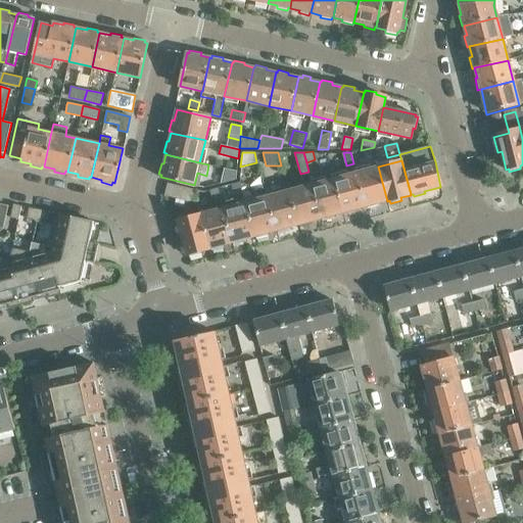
[(387,201),(378,167),(357,173),(366,206),(367,206),(368,208),(379,205),(378,203),(387,201)]
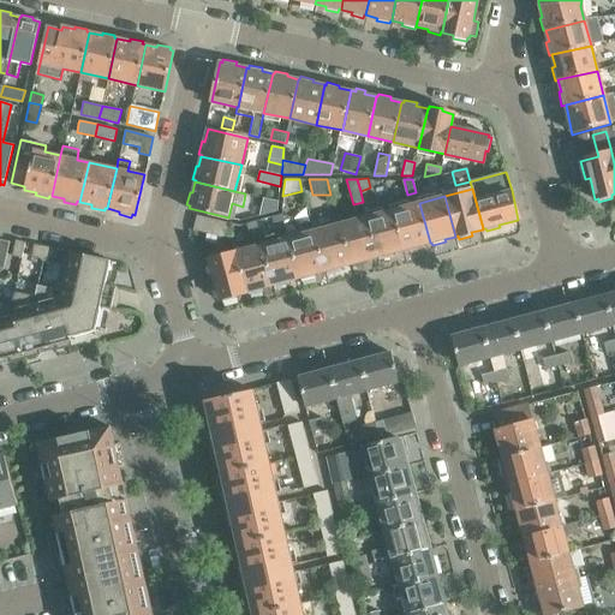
[(276,210),(278,201),(263,198),(258,215),(276,210)]
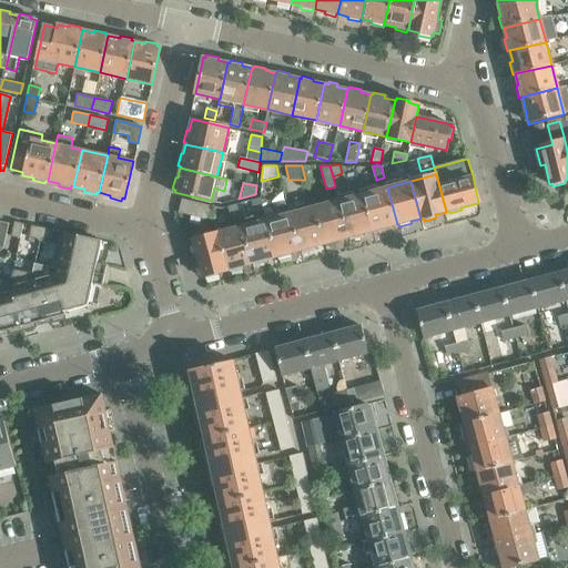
[(387,188),(363,193),(373,231),(375,231),(375,233),(387,230),(386,227),(397,224),(387,188)]
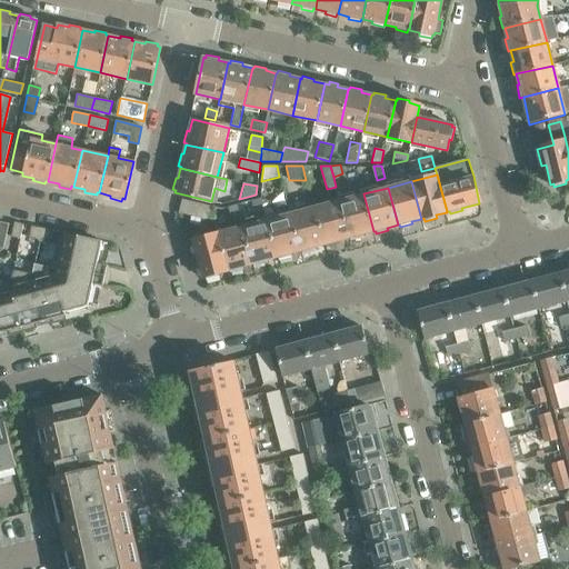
[(373,231),(363,193),(339,200),(349,238),(350,237),(351,240),(363,237),(362,235),(373,231)]
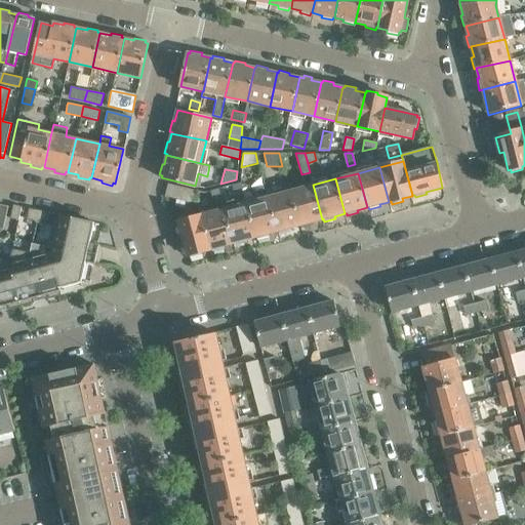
[(232,185),(232,186),(236,198),(243,195),(239,183),(232,185)]
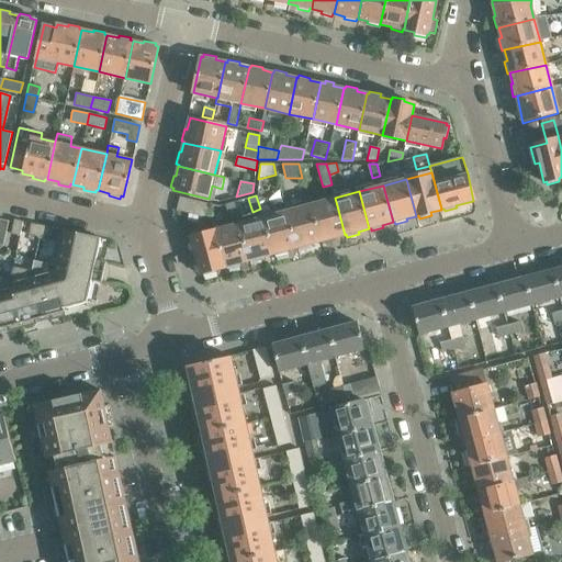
[(209,203),(179,197),(176,210),(202,216),(211,213),(209,203)]
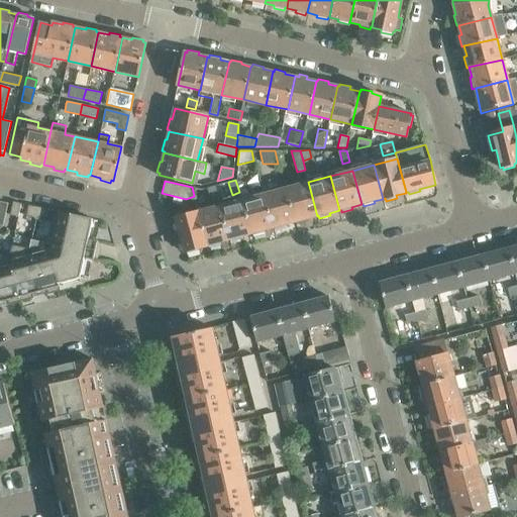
[(308,182),(286,188),(295,222),(297,221),(297,224),(308,221),(308,218),(317,216),(308,182)]
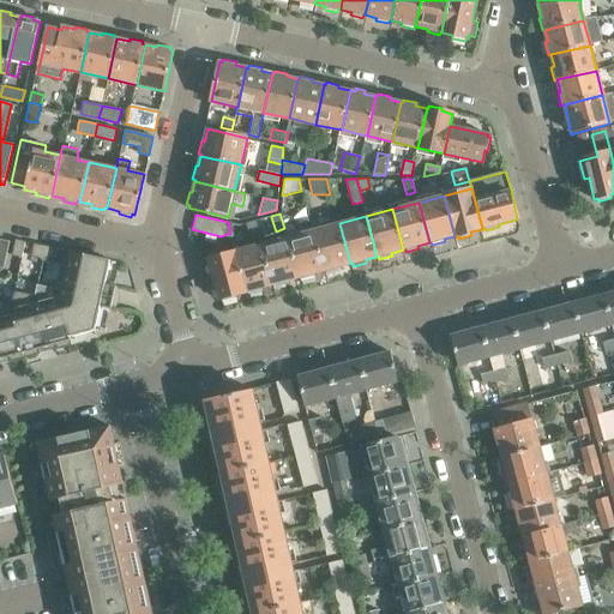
[(254,220),(245,223),(250,239),(259,235),(254,220)]
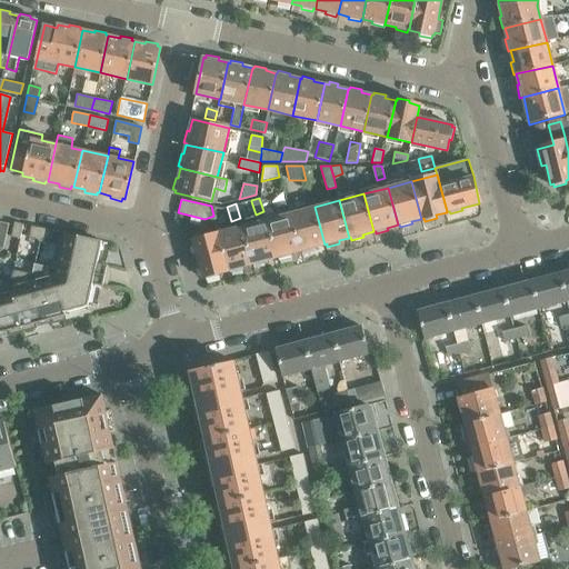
[(325,245),(315,207),(291,213),(301,250),(302,250),(303,252),(316,249),(315,247),(325,245)]
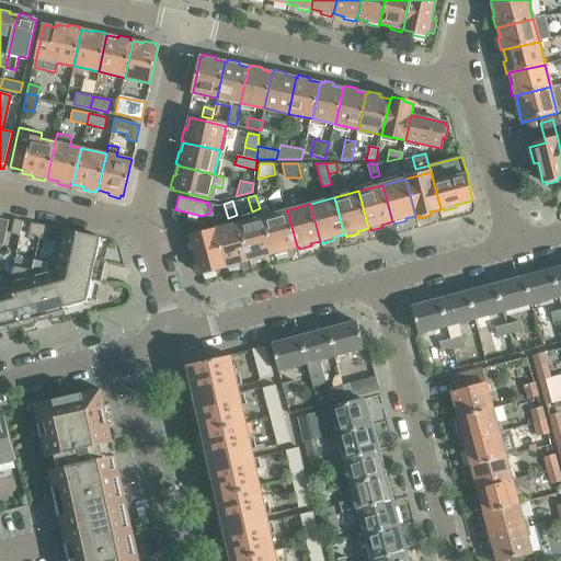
[(287,210),(263,217),(273,253),(274,253),(275,255),(287,252),(286,250),(297,247),(287,210)]
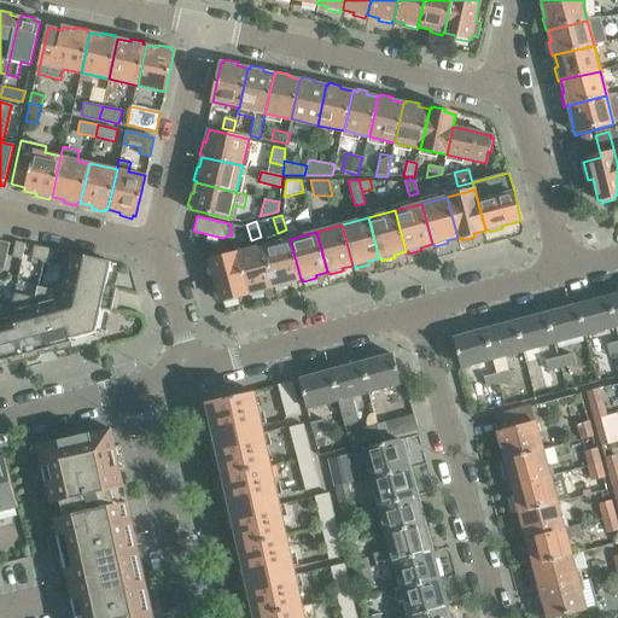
[(301,279),(290,239),(263,246),(274,286),(275,286),(277,289),(290,285),(289,283),(301,279)]
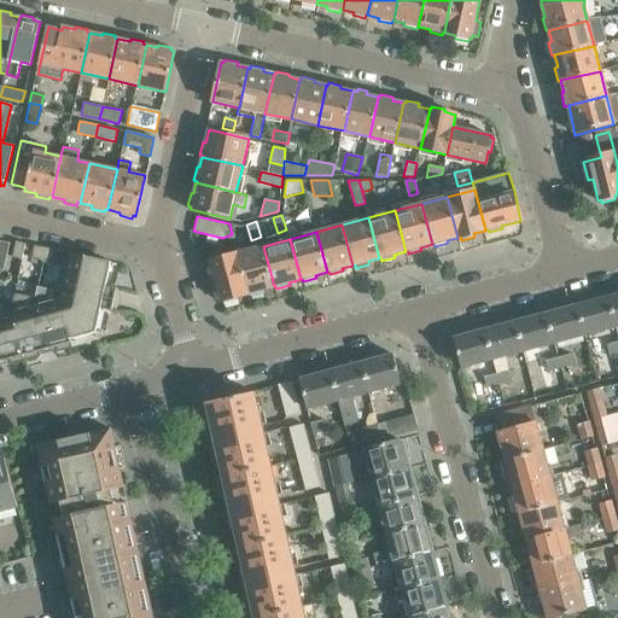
[(10,243),(0,240),(0,269),(4,270),(10,243)]
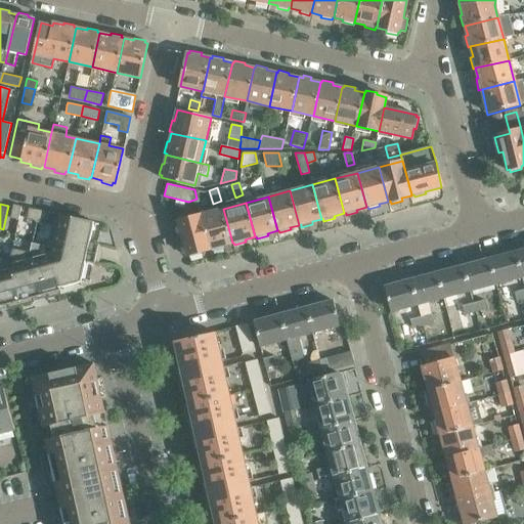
[(13,205),(12,207),(10,218),(18,220),(22,206),(13,205)]
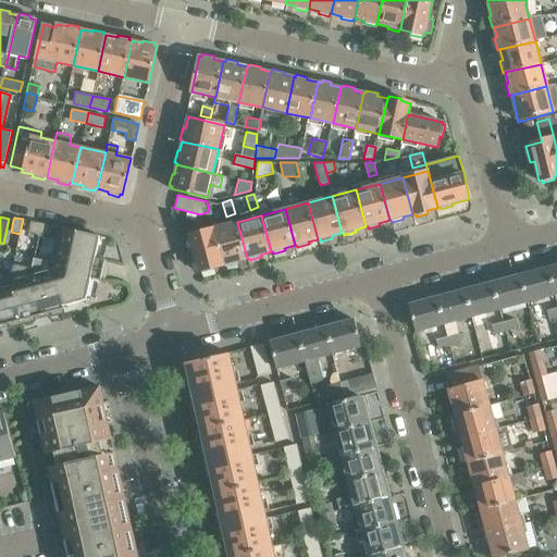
[(28,233),(39,235),(41,223),(31,221),(28,233)]
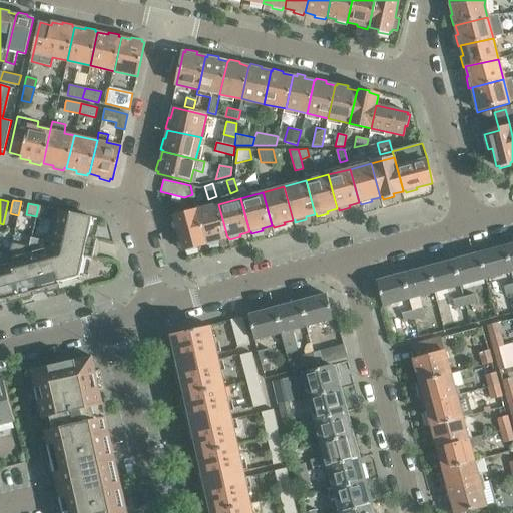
[(218,204),(196,209),(205,243),(206,243),(208,242),(208,245),(219,242),(218,240),(227,237),(218,204)]
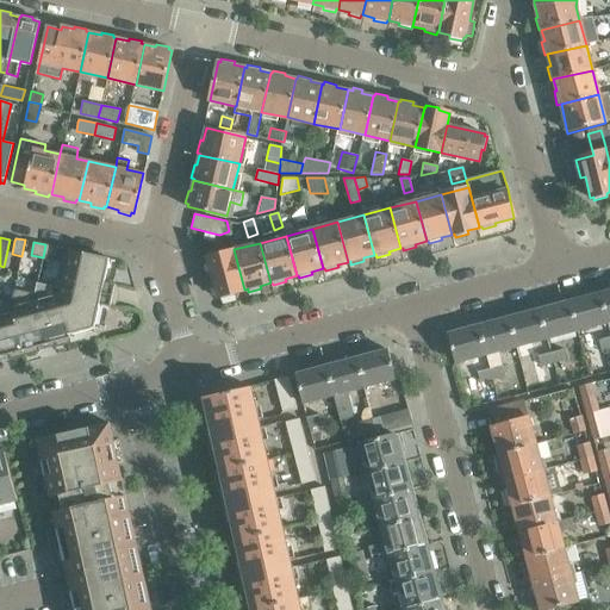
[(45,244),(43,257),(55,261),(58,247),(45,244)]
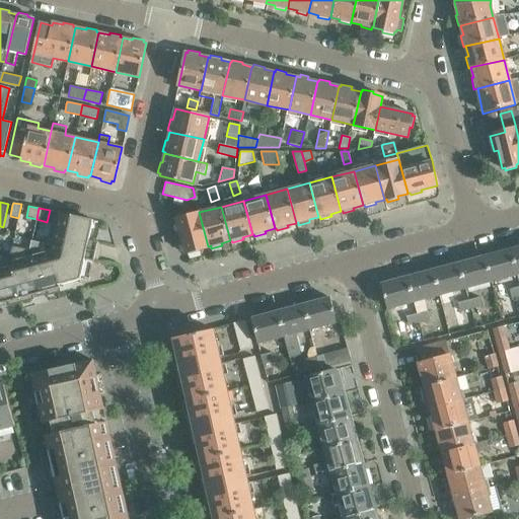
[(58,212),(50,247),(50,249),(59,285),(80,279),(84,260),(93,262),(98,241),(89,239),(93,220),(58,212)]
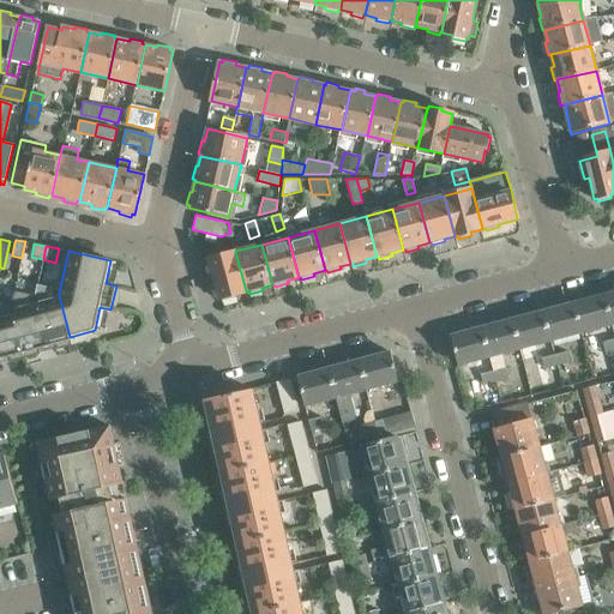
[(246,292),(235,251),(208,258),(209,262),(220,299),(222,299),(223,301),(236,298),(235,295),(246,292)]
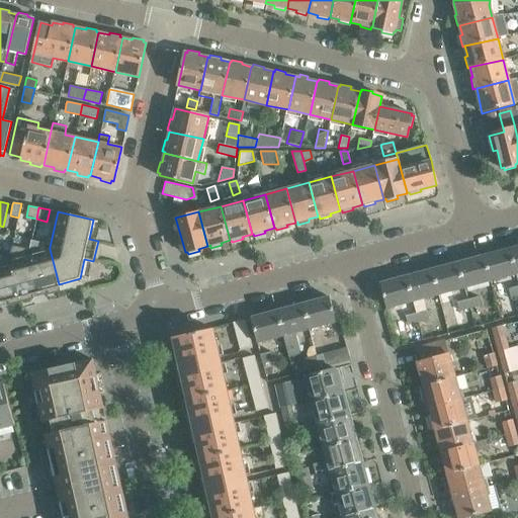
[(61,291),(59,284),(50,249),(50,247),(30,243),(28,252),(29,252),(28,253),(39,292),(47,291),(48,295),(61,291)]
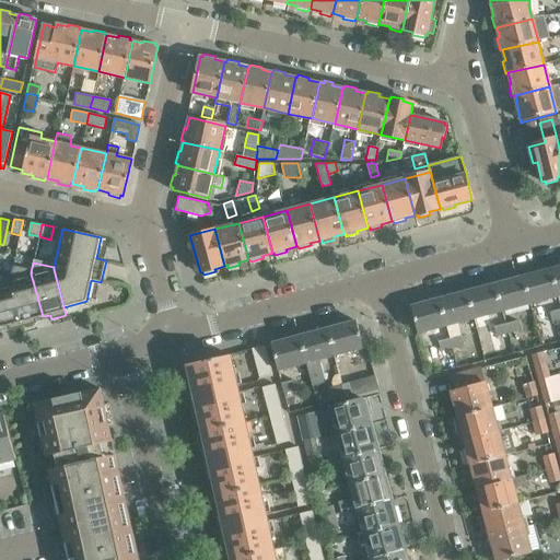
[(12,268),(9,282),(11,282),(22,327),(36,323),(35,318),(43,316),(31,273),(32,272),(31,272),(12,268)]
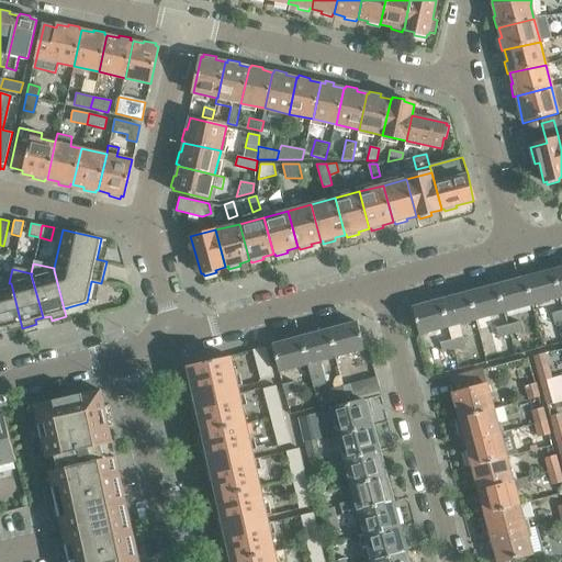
[(526,278),(532,304),(561,296),(553,270),(526,278)]
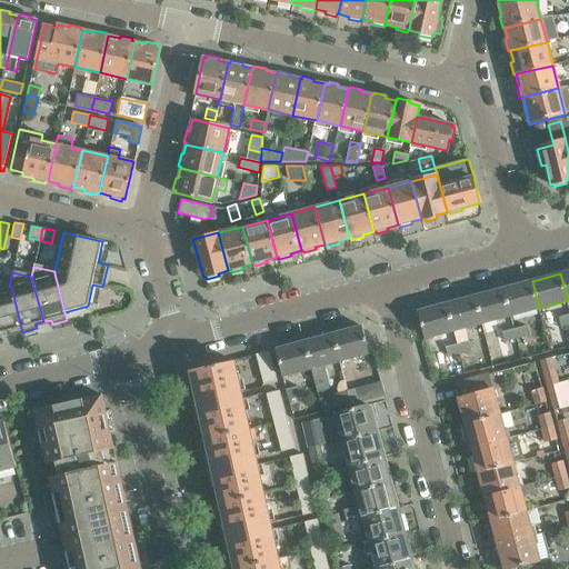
[(503,289),(510,316),(539,308),(532,281),(503,289)]
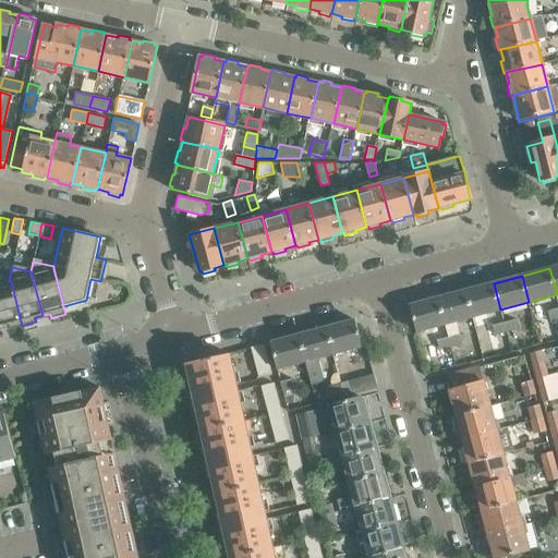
[(11,281),(9,281),(0,278),(0,326),(0,327),(8,325),(9,329),(22,326),(11,281)]
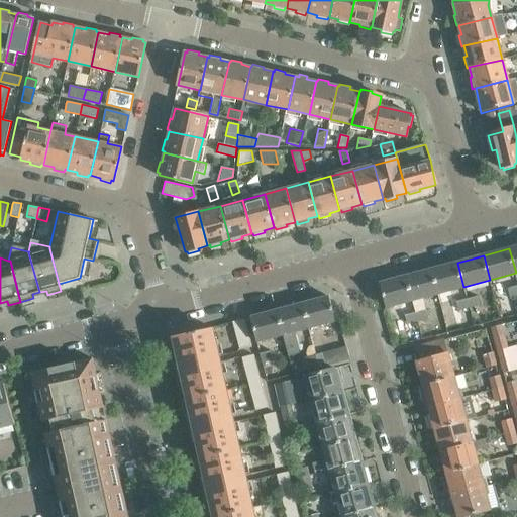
[(431,269),(437,294),(463,287),(457,263),(431,269)]
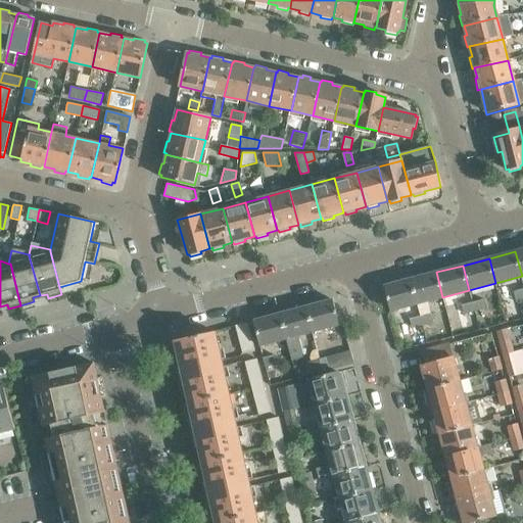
[(410,279),(416,304),(442,297),(436,272),(410,279)]
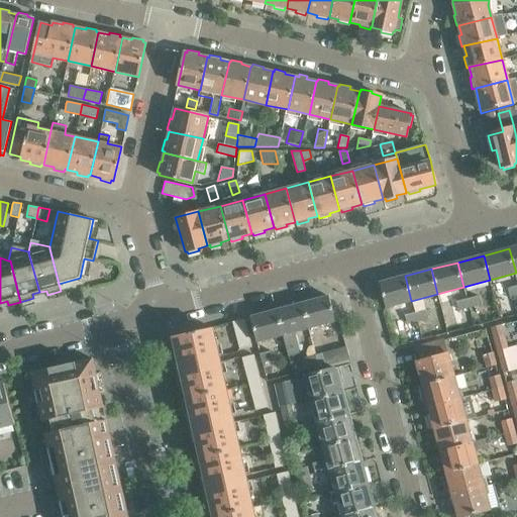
[(405,276),(379,283),(386,307),(411,301),(405,276)]
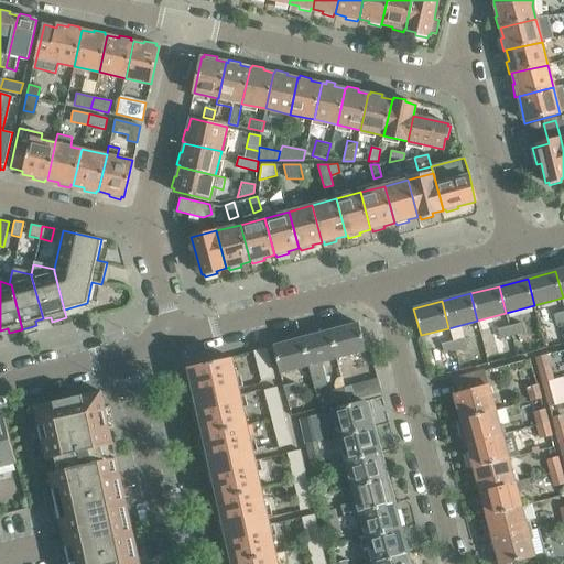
[(563,320),(563,310),(553,313),(556,323),(563,320)]
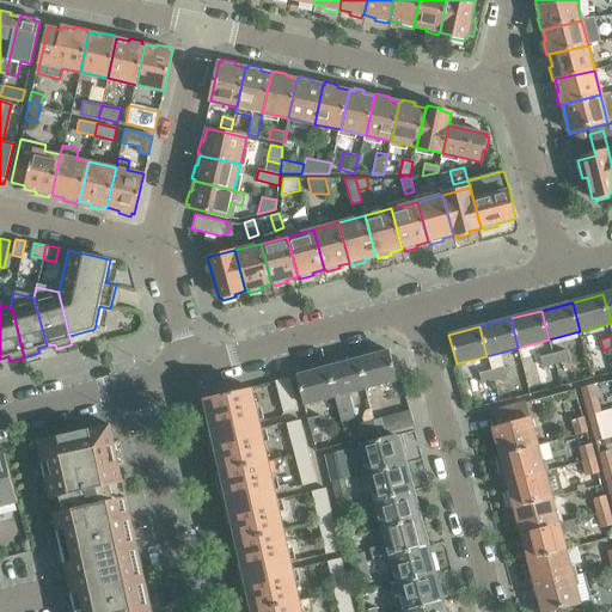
[(552,353),(555,363),(567,360),(564,349),(552,353)]
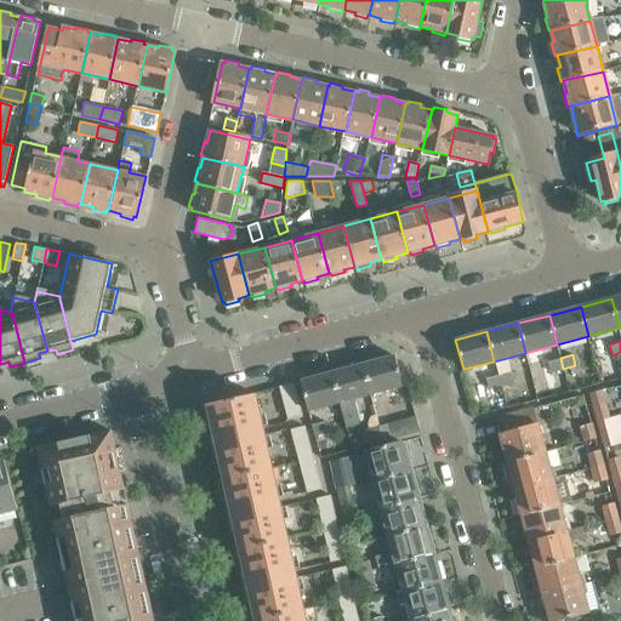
[(403,386),(402,383),(394,355),(363,364),(371,394),(381,391),(403,386)]
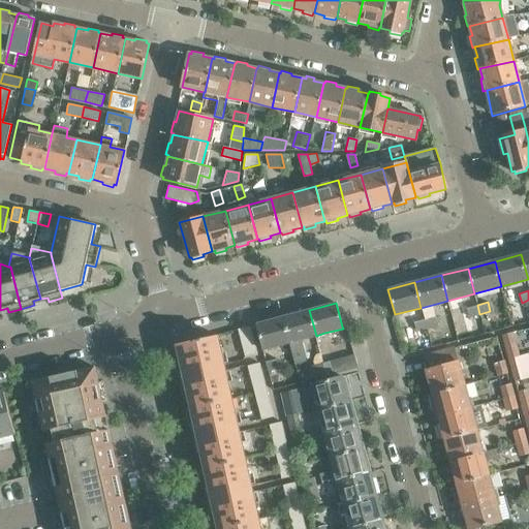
[(479,314),(477,305),(466,308),(469,317),(479,314)]
